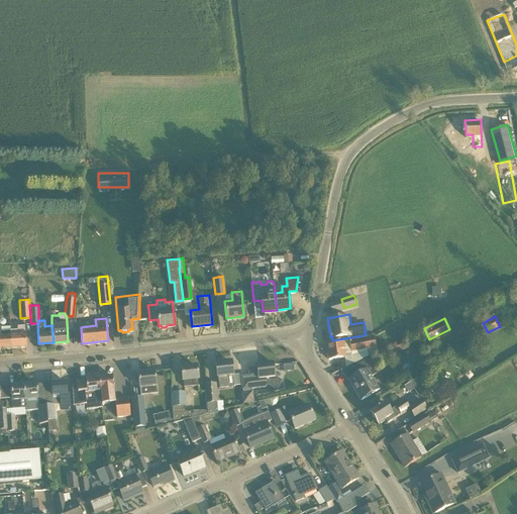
[(11,345),(26,344),(24,323),(17,324),(17,328),(10,328),(10,334),(11,334),(11,345)]
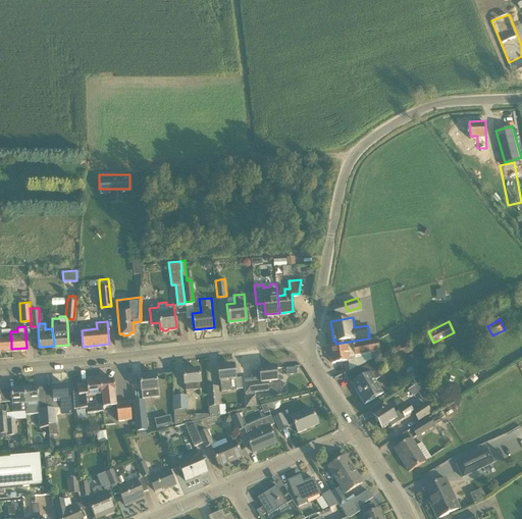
[(0,350),(11,349),(11,338),(10,338),(10,331),(10,327),(0,327),(0,350)]
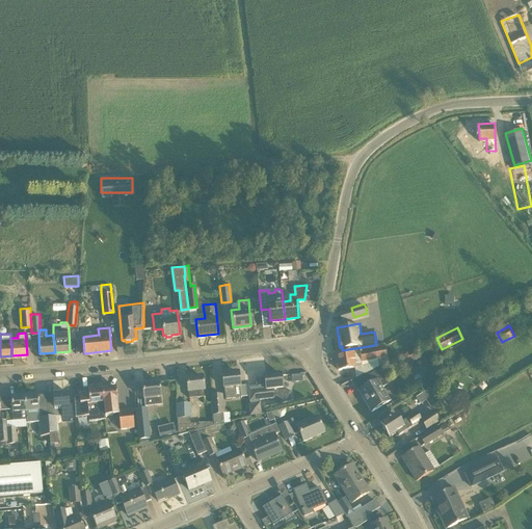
[(374,345),(342,350),(338,351),(336,351),(338,368),(355,365),(356,375),(388,360),(384,343),(374,345)]
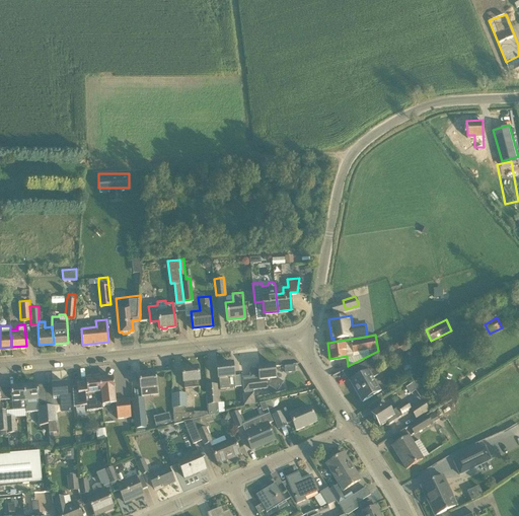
[(363,399),(371,394),(379,389),(371,375),(379,370),(371,356),(361,362),(353,367),(357,375),(351,379),(363,399)]
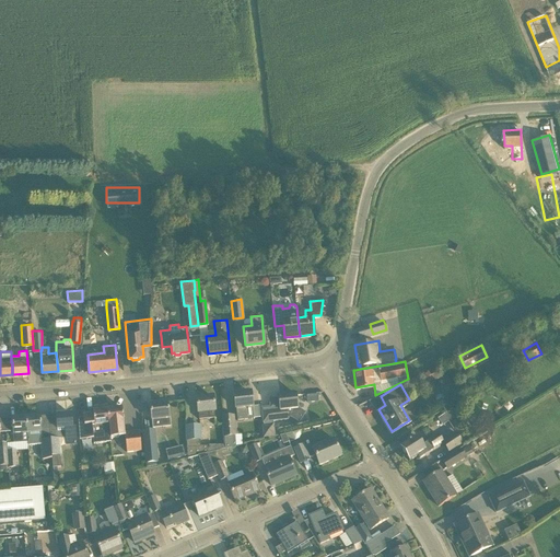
[(252,403),(252,401),(251,390),(234,392),(235,405),(237,417),(253,415),(251,404),(252,403)]
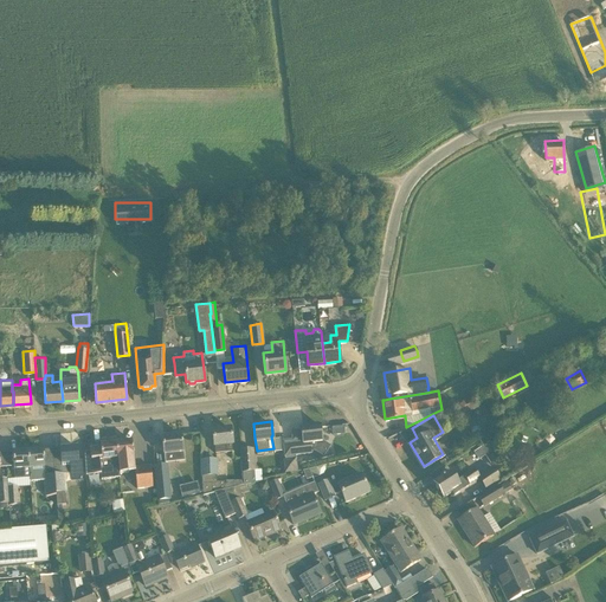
[(292,438),(282,439),(283,441),(284,453),(295,452),(311,451),(310,447),(313,447),(323,454),(330,444),(322,438),(320,422),(317,424),(317,421),(310,422),(310,424),(301,425),(301,427),(291,428),(292,438)]
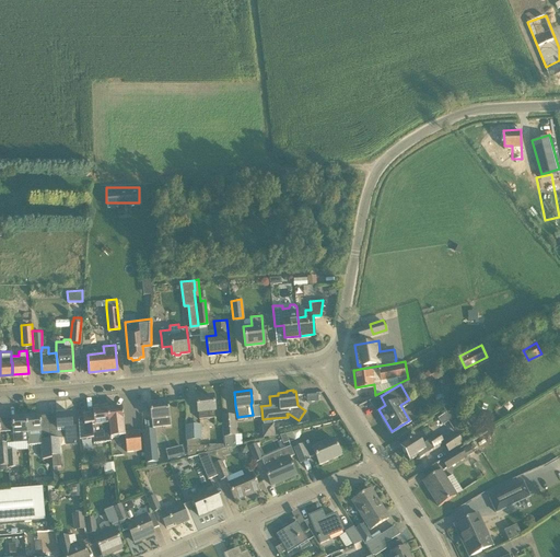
[(214,408),(214,405),(212,394),(196,396),(199,417),(214,415),(213,408),(214,408)]
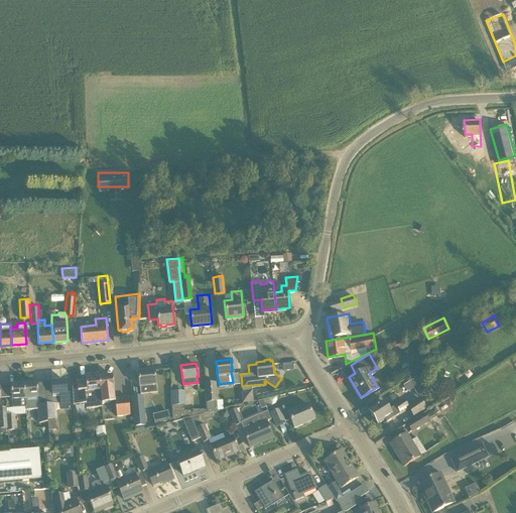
[(154,368),(138,370),(139,380),(139,385),(149,383),(150,390),(152,390),(156,390),(155,383),(155,378),(154,368)]
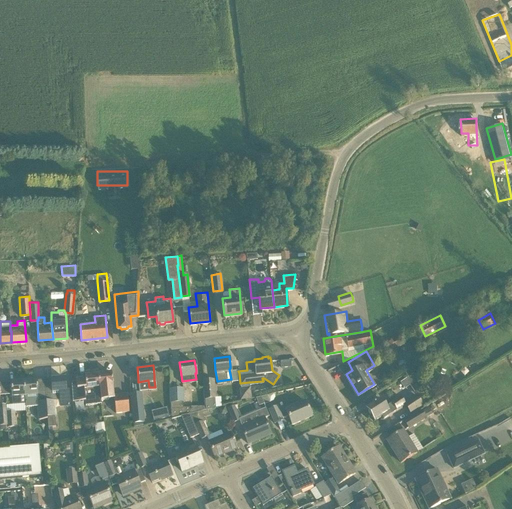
[(98,372),(101,397),(114,396),(112,383),(113,383),(111,370),(98,372)]
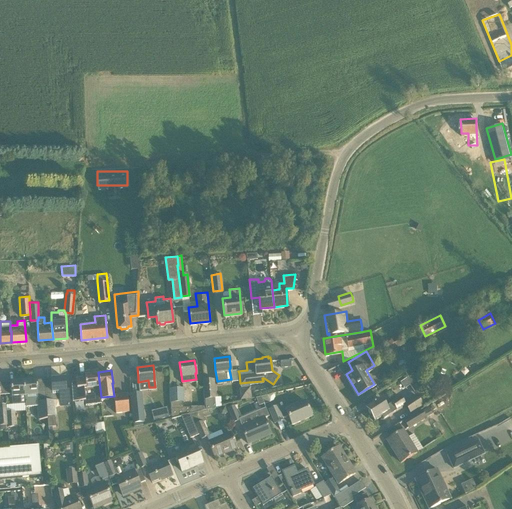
[(417,371),(402,377),(405,385),(412,382),(415,389),(423,385),(417,371)]
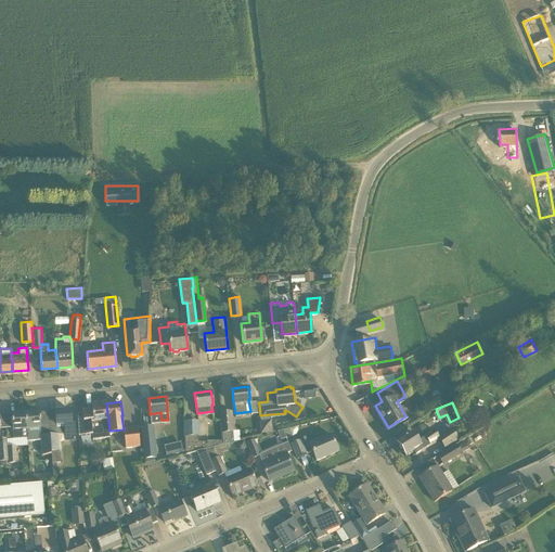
[(110,435),(110,431),(106,403),(91,405),(92,408),(82,410),(85,433),(92,432),(93,437),(110,435)]
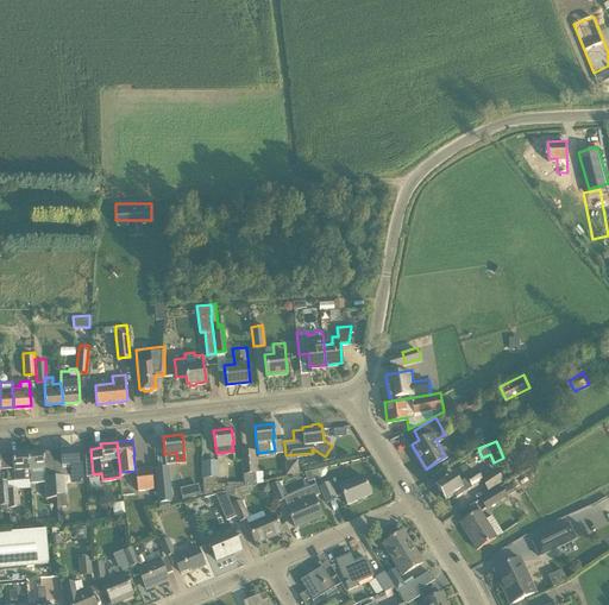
[(79,461),(77,447),(69,447),(68,446),(63,446),(62,448),(61,448),(62,460),(62,461),(54,462),(54,466),(55,466),(56,492),(57,505),(67,504),(66,492),(67,492),(66,473),(70,473),(77,472),(79,480),(82,480),(82,472),(81,460),(79,461)]
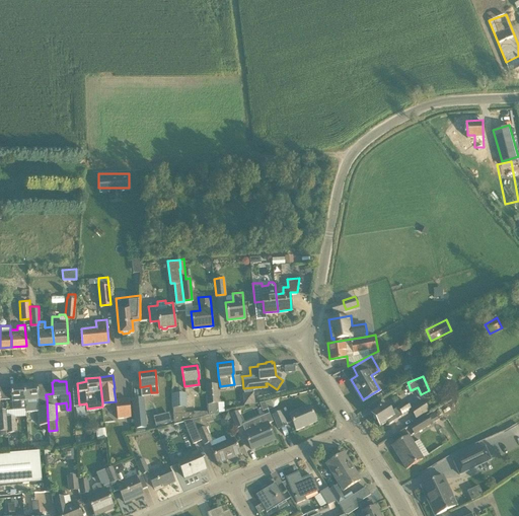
[(47,420),(48,420),(47,397),(46,397),(39,397),(38,383),(23,384),(25,408),(35,407),(35,410),(39,410),(39,422),(47,422),(47,420)]
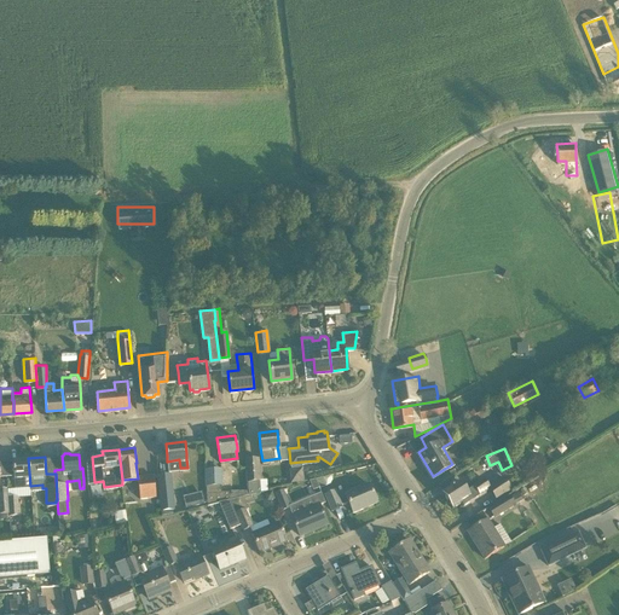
[(258,457),(246,457),(249,493),(260,491),(259,477),(258,457)]
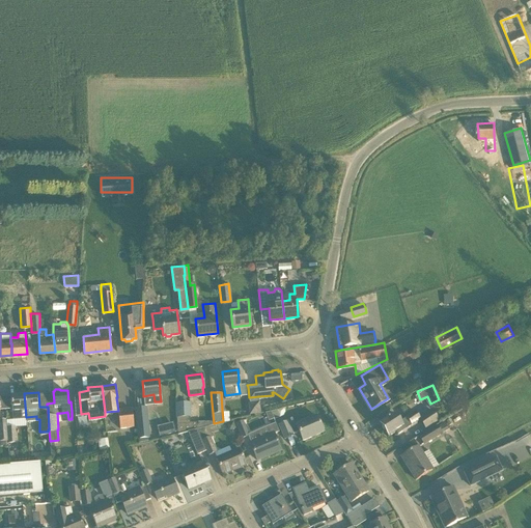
[(24,393),(10,394),(11,409),(12,417),(26,417),(24,393)]
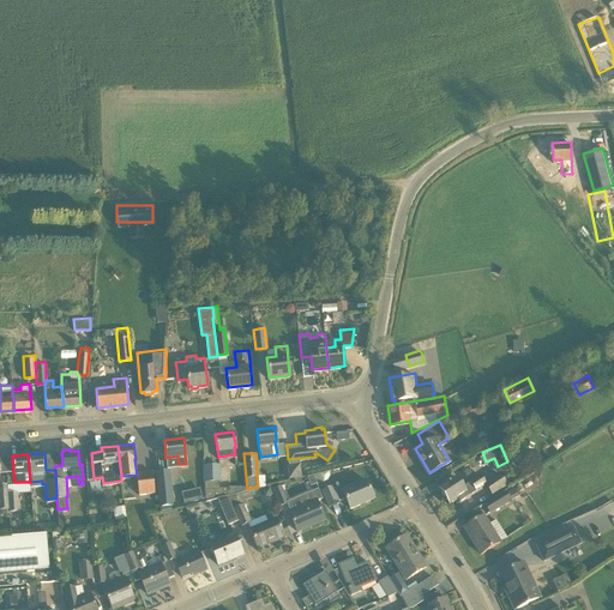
[(289,463),(288,463),(289,477),(301,475),(300,461),(289,463)]
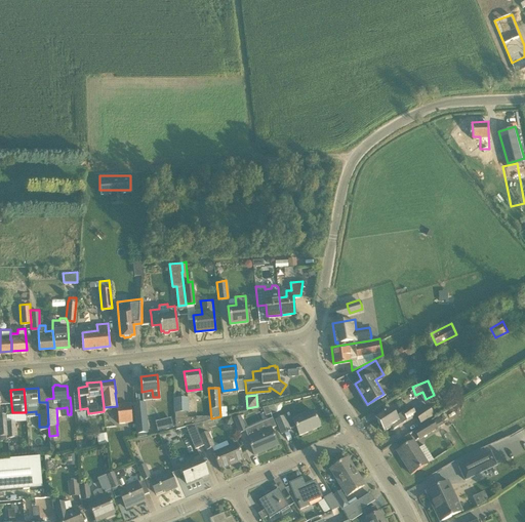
[(175,427),(185,425),(194,423),(194,415),(188,415),(188,409),(187,396),(174,397),(175,409),(175,427)]
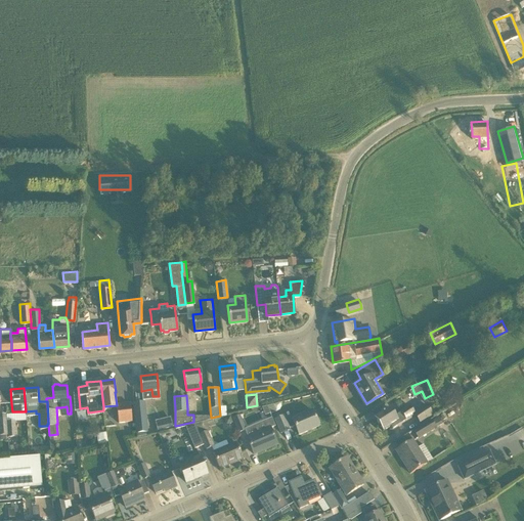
[(142,400),(133,401),(136,431),(145,430),(142,400)]
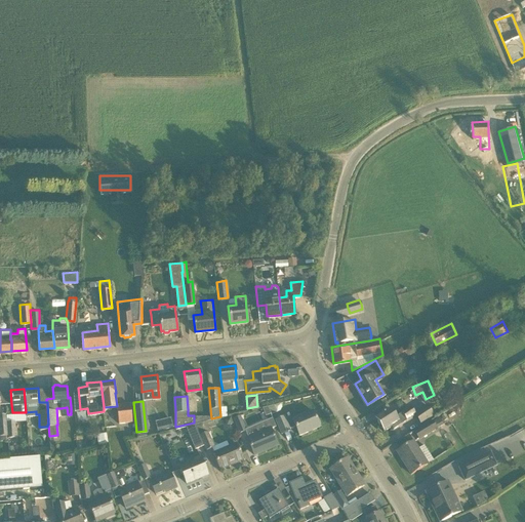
[(119,422),(132,420),(130,402),(117,403),(119,422)]
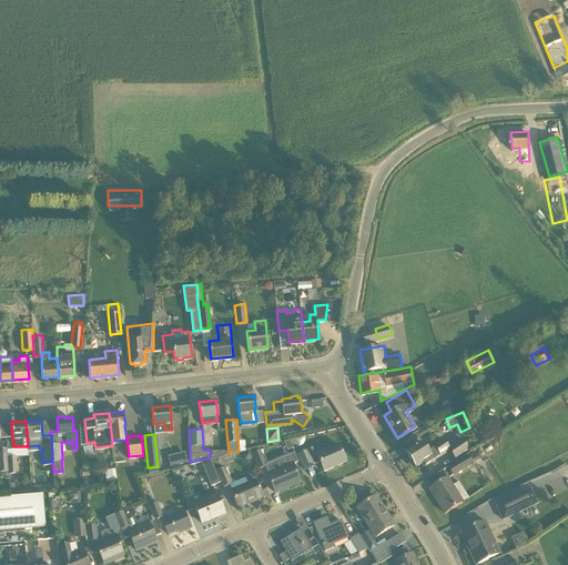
[(425,463),(450,446),(444,436),(427,447),(423,441),(406,452),(415,465),(423,460),(425,463)]
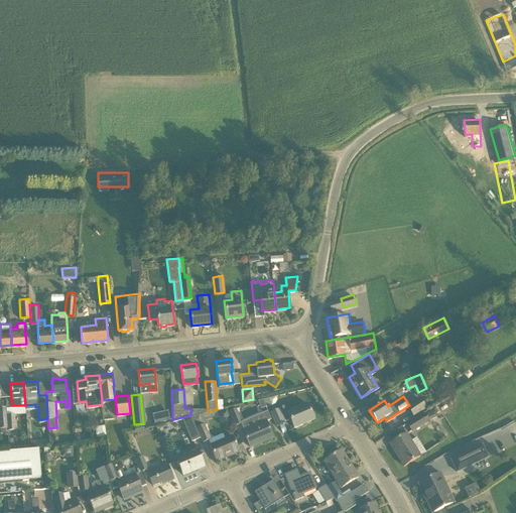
[(263,397),(257,399),(261,407),(266,405),(263,397)]
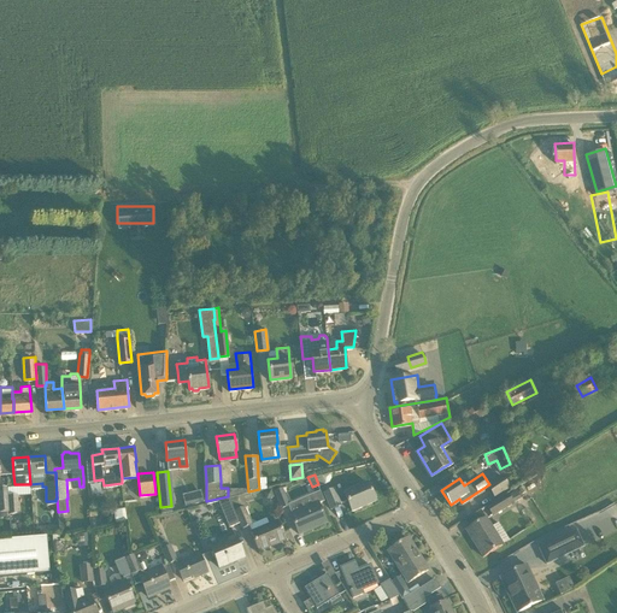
[(489,484),(494,493),(509,484),(503,475),(489,484)]
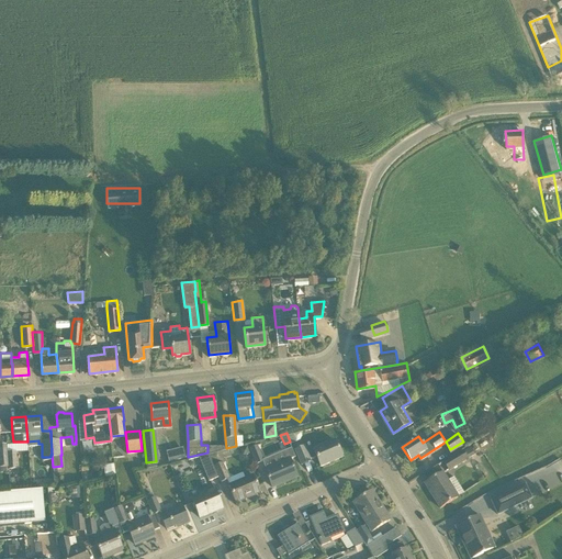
[(335,438),(324,443),(313,447),(305,450),(303,445),(295,448),(301,462),(310,458),(308,457),(316,455),(321,464),(341,455),(335,438)]
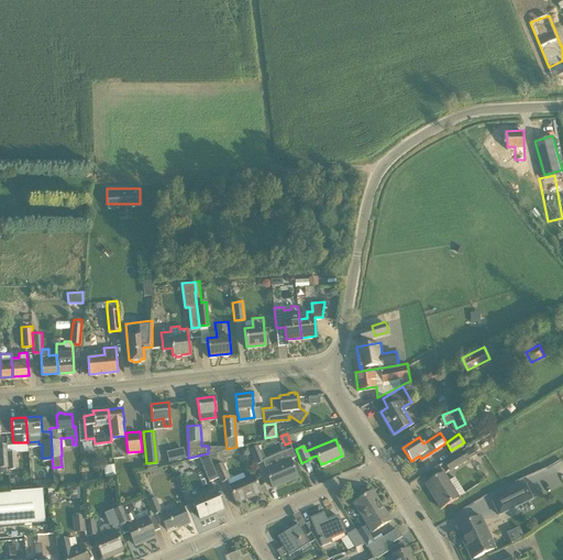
[(168,449),(172,459),(188,454),(185,445),(168,449)]
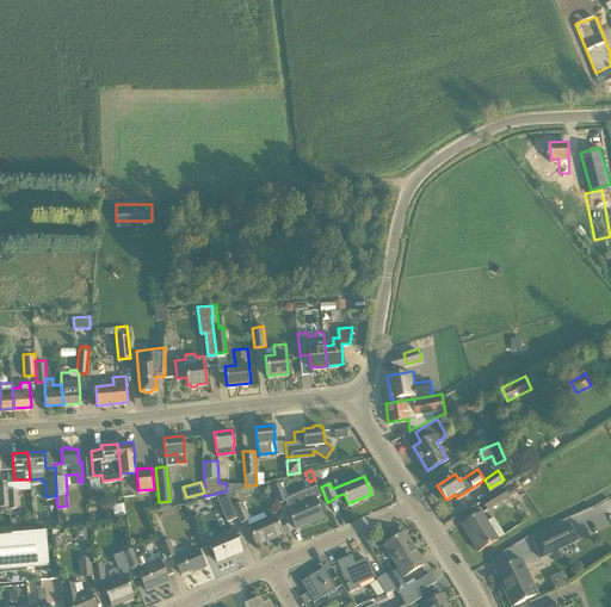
[(271,484),(278,500),(285,497),(278,482),(271,484)]
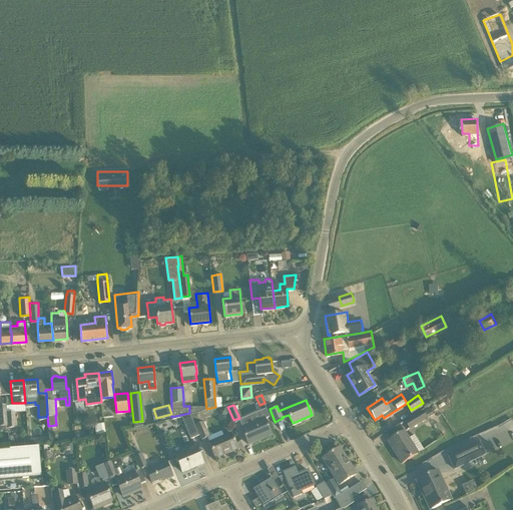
[(423,409),(405,420),(410,427),(428,417),(427,416),(433,412),(429,406),(423,409)]
